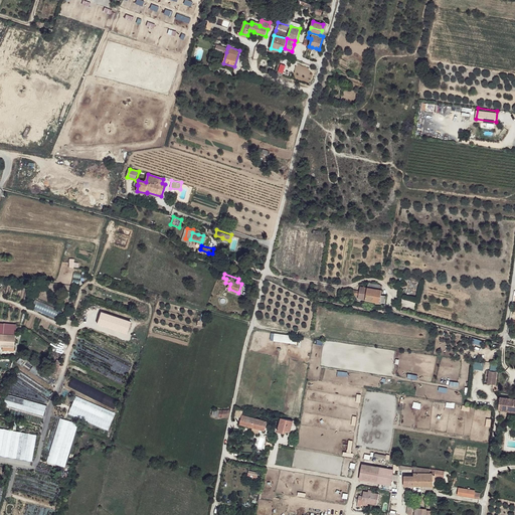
[(368,288),(360,287),(359,291),(358,296),(358,300),(366,300),(368,288)]
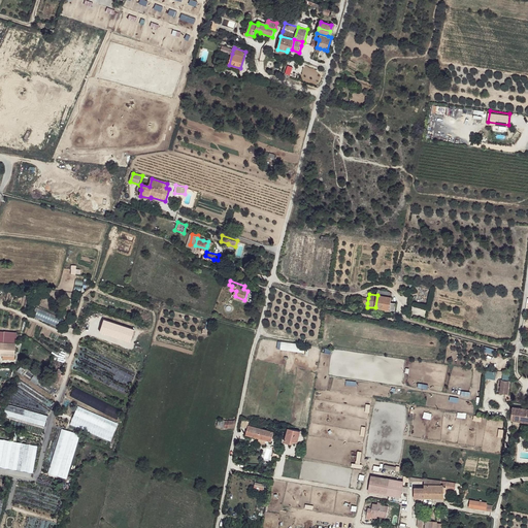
[(388,296),(377,295),(375,307),(390,310),(392,302),(392,297),(388,296)]
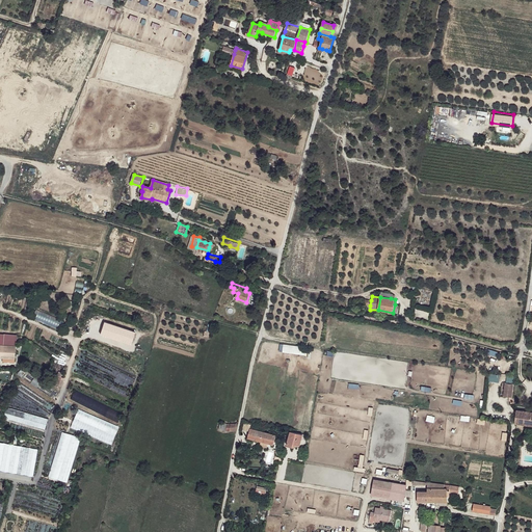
[(32,319),(59,328),(62,320),(35,310),(32,319)]
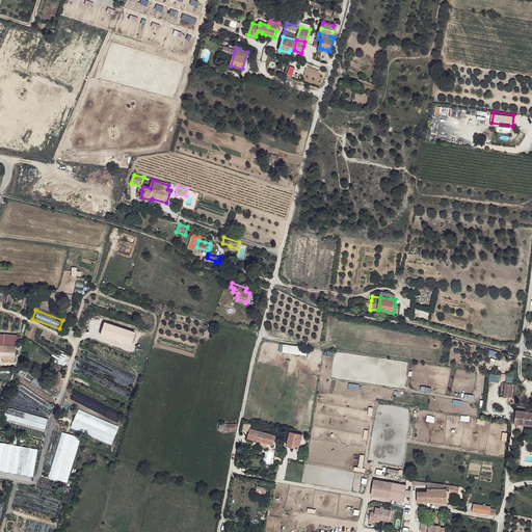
[(6,338),(0,337),(0,360),(16,363),(18,349),(19,340),(6,338)]
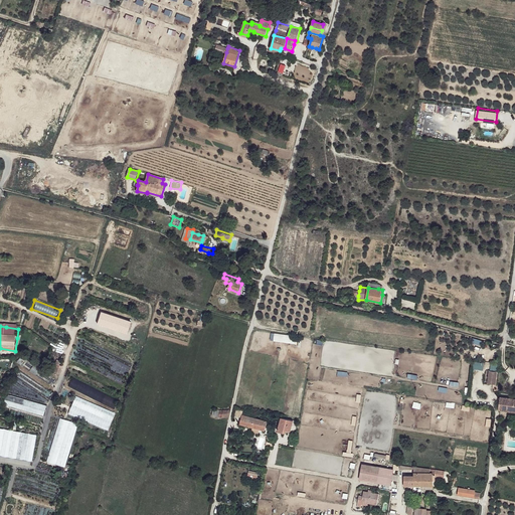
[(297,343),(298,335),(274,334),(274,342),(297,343)]
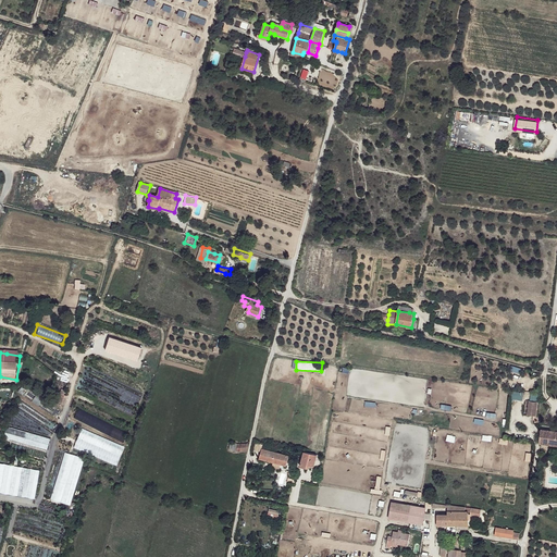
[(541,399),(533,397),(531,411),(539,412),(541,399)]
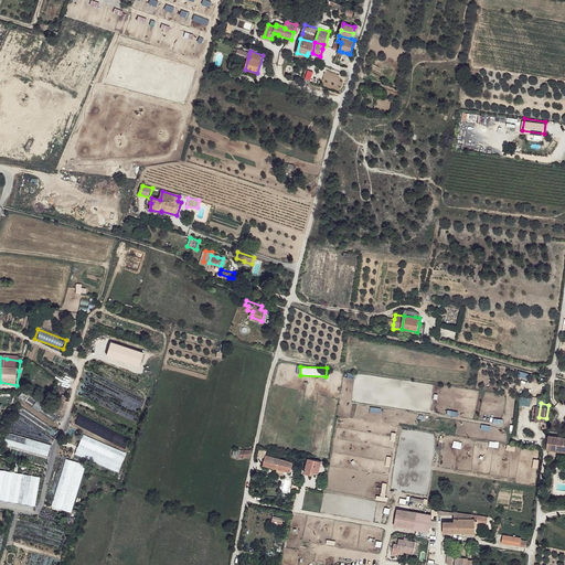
[(55,436),(59,430),(22,407),(19,413),(55,436)]
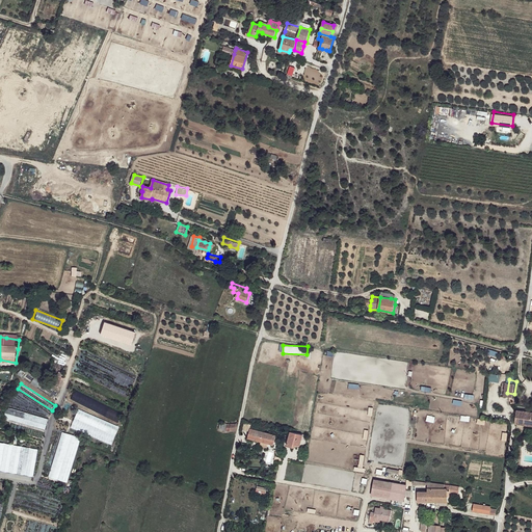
[(45,429),(48,419),(6,406),(3,417),(45,429)]
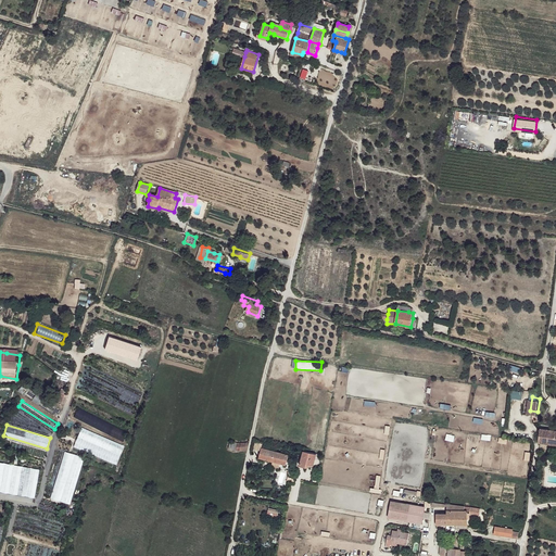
[(116,465),(124,445),(81,428),(74,446),(116,465)]
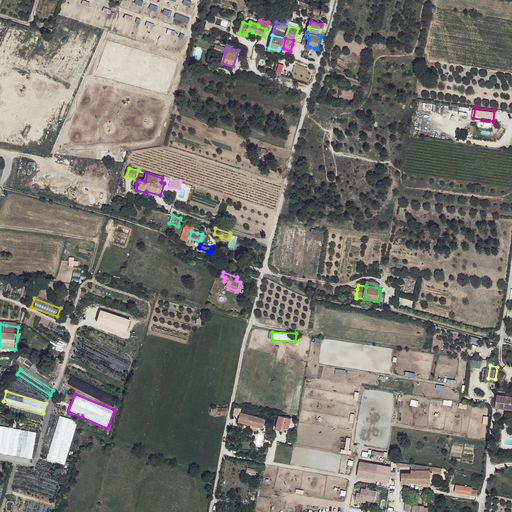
[(511,396),(498,395),(496,407),(511,409),(511,396)]
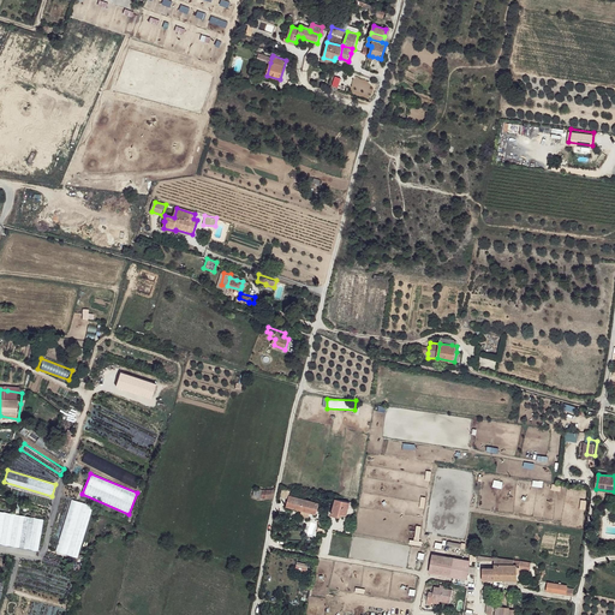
[(290,495),(288,500),(316,512),(318,503),(290,495)]
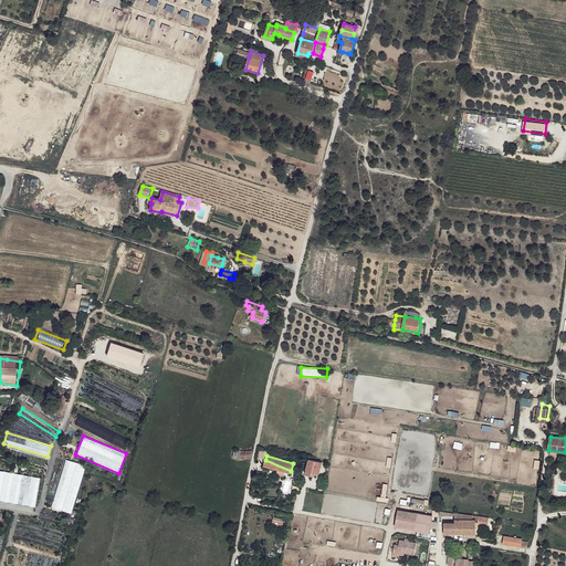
[(64,459),(51,507),(72,513),(85,464),(64,459)]
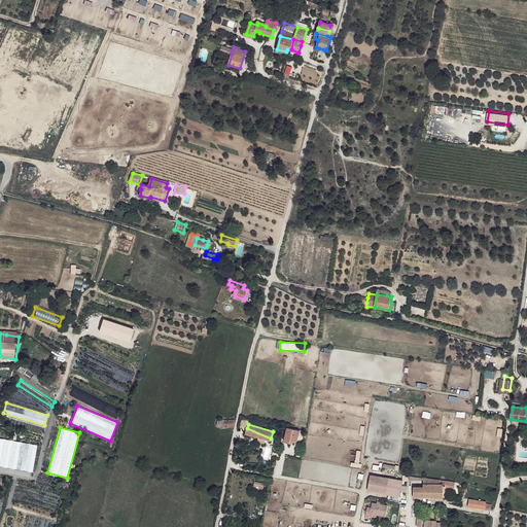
[(271,438),(247,428),(245,434),(270,443),(271,438)]
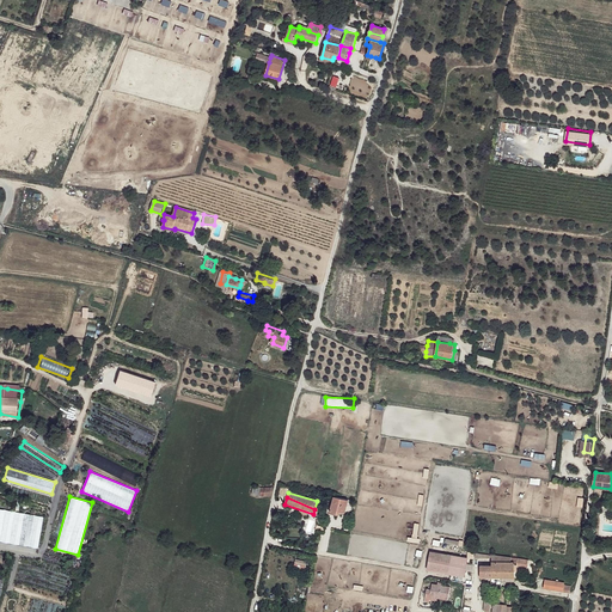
[(348,500),(334,497),(331,513),(342,515),(342,510),(347,513),(348,500)]
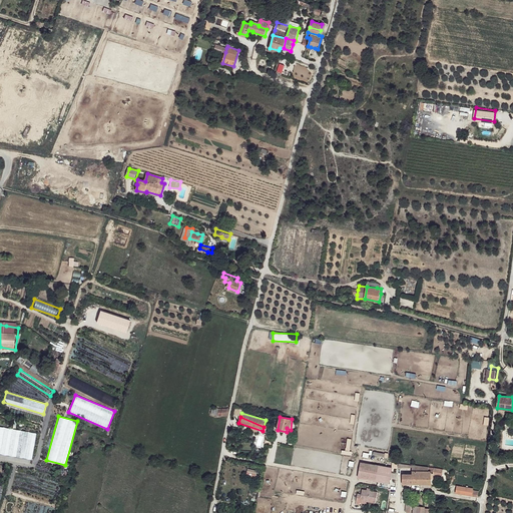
[(0,453),(32,458),(36,432),(0,426),(0,453)]
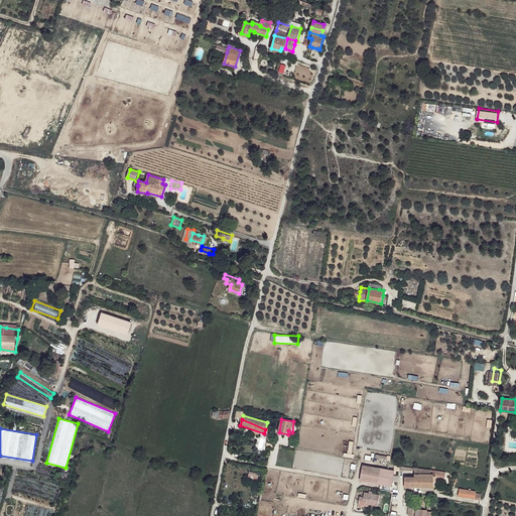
[(395,470),(365,465),(362,480),(393,486),(395,470)]
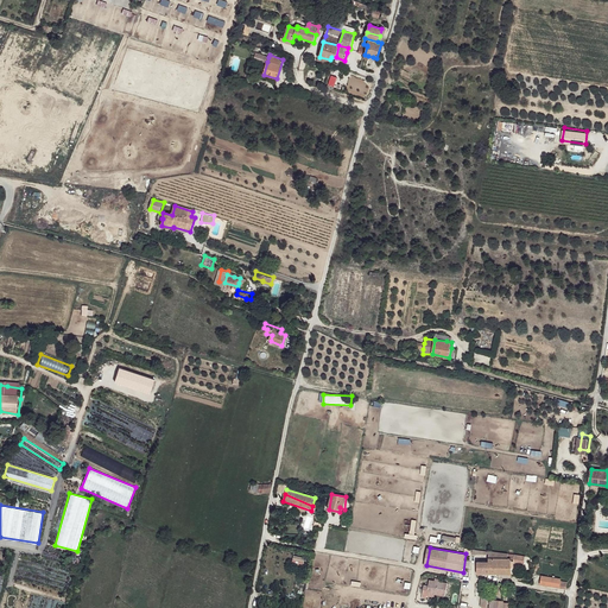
[(524,557),(494,553),(494,551),(489,551),(489,558),(489,562),(479,561),(477,572),(512,575),(512,562),(524,563),(524,557)]
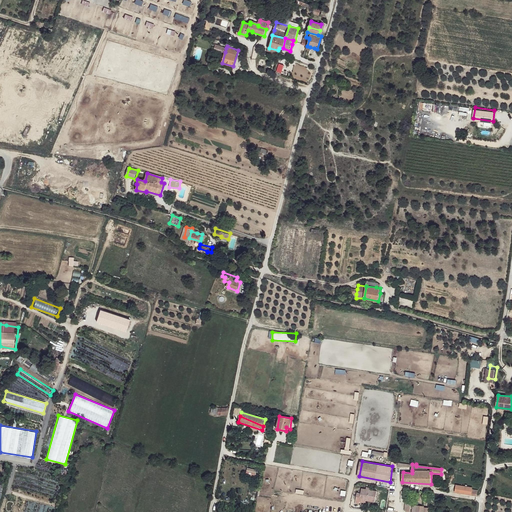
[(361,492),(357,492),(355,502),(359,503),(360,501),(367,502),(367,500),(375,502),(377,490),(370,489),(371,486),(367,486),(367,488),(362,488),(361,492)]
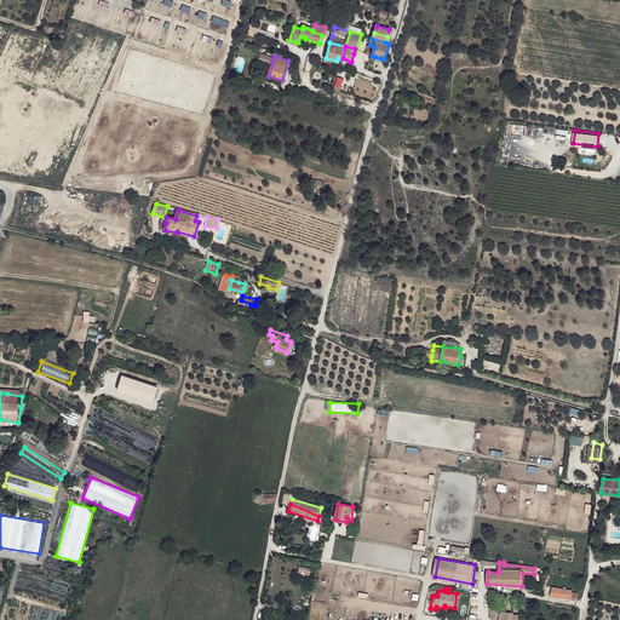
[(580,593),(554,590),(552,597),(579,601),(580,593)]
